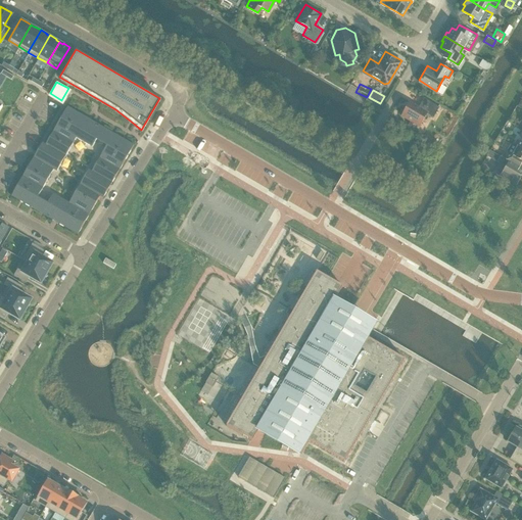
[(433,114),(438,105),(423,96),(418,105),(409,100),(400,113),(419,125),(427,111),(433,114)]
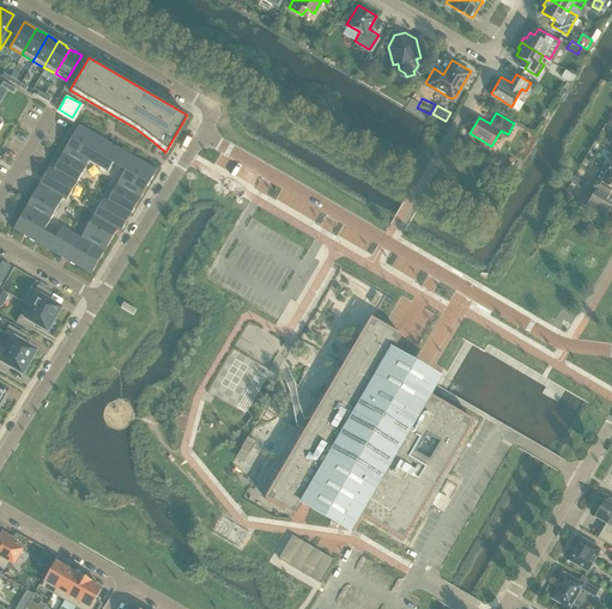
[(49,164),(12,226),(36,241),(62,196),(66,198),(89,158),(107,170),(121,146),(107,138),(102,135),(79,122),(53,166),(49,164)]
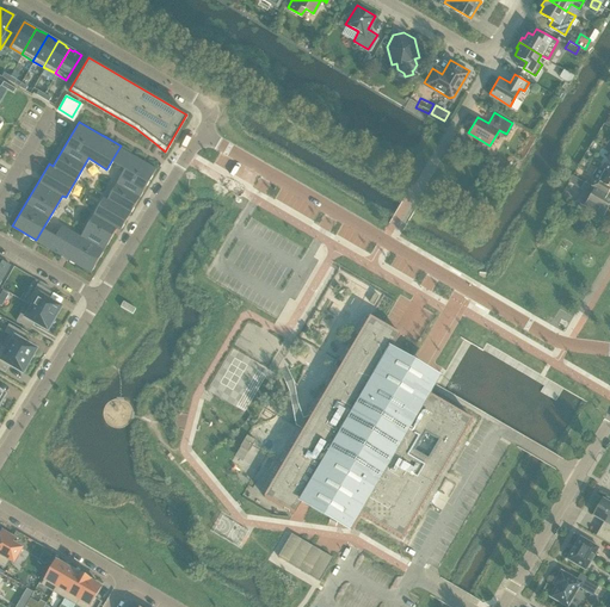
[(61,223),(48,247),(90,271),(116,227),(119,229),(156,166),(133,153),(106,197),(103,194),(80,234),(61,223)]
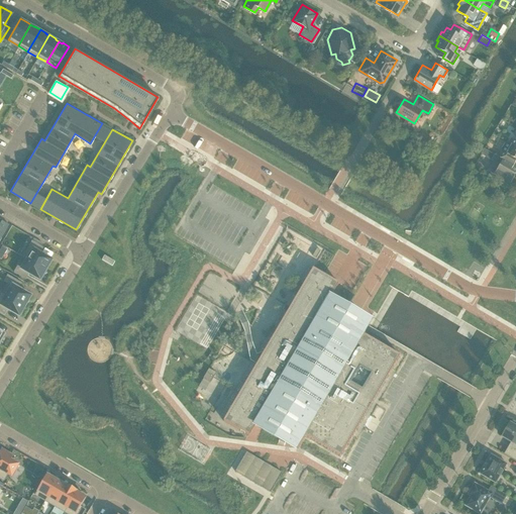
[(495,136),(502,140),(506,132),(499,129),(495,136)]
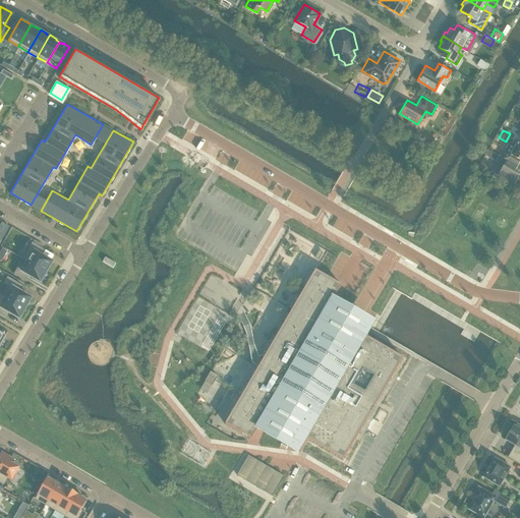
[(519,146),(515,144),(511,140),(509,141),(505,149),(505,151),(506,152),(503,157),(517,165),(519,160),(519,159),(519,146)]
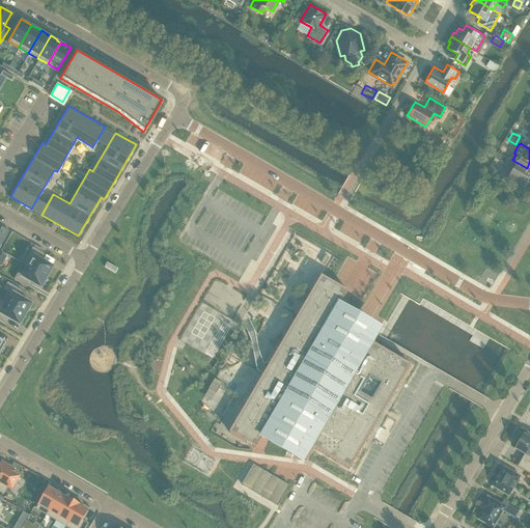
[(527,168),(512,160),(507,157),(504,162),(506,164),(501,173),(523,187),(529,176),(524,173),(527,168)]
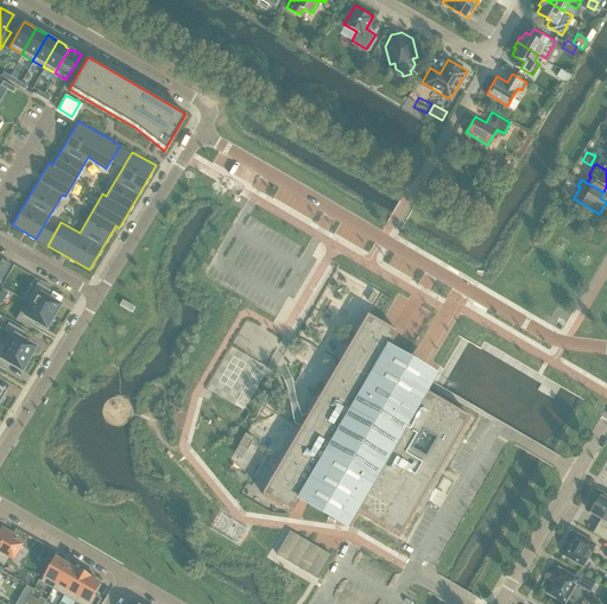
[(37,281),(26,299),(32,302),(54,315),(54,313),(59,303),(46,294),(50,288),(37,281)]
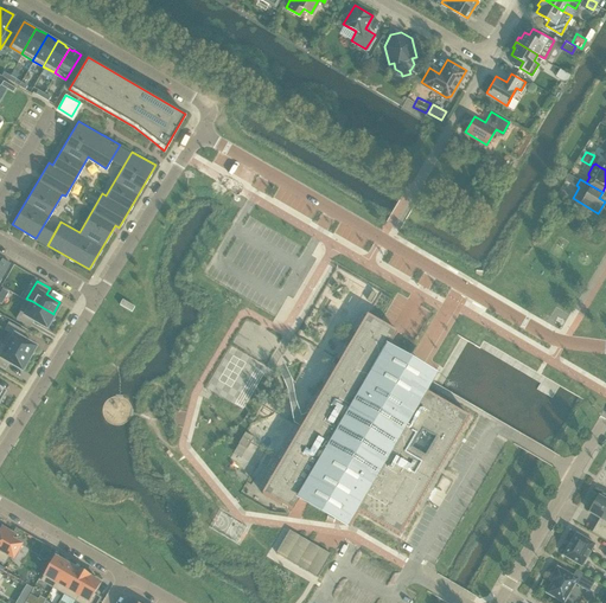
[(371,288),(367,297),(370,300),(376,292),(371,288)]
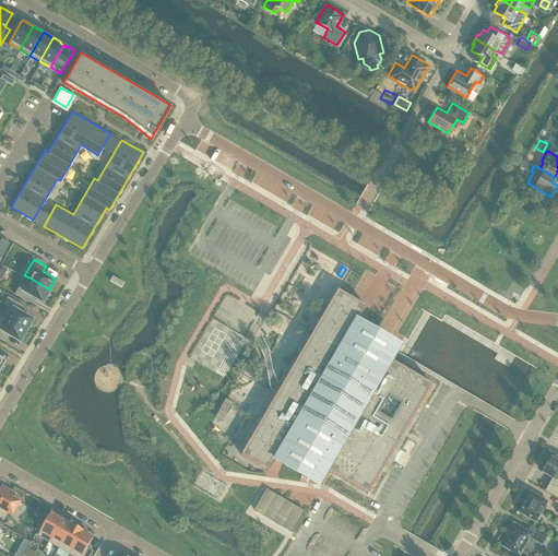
[(19,285),(14,292),(26,298),(30,293),(43,300),(48,290),(48,291),(49,290),(30,278),(23,288),(19,285)]
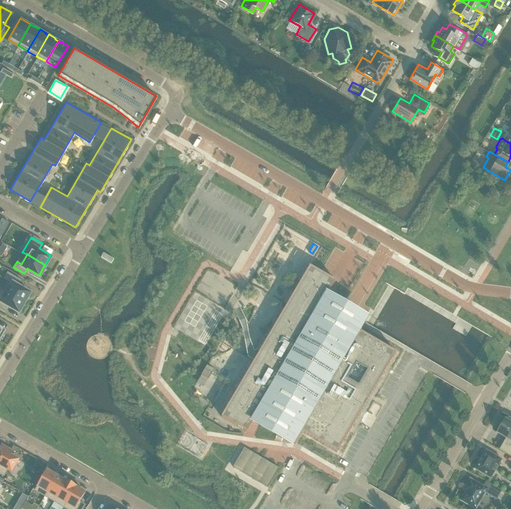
[(361,330),(357,328),(349,341),(340,336),(342,334),(317,319),(321,314),(324,316),(327,312),(323,310),(330,298),(325,295),(335,278),(326,273),(317,268),(312,265),(311,264),(310,264),(309,265),(303,275),(299,272),(297,277),(300,279),(295,288),(291,286),(288,291),(292,293),(286,302),(282,300),(280,304),(284,307),(279,316),(277,315),(275,318),(277,319),(270,330),(267,328),(264,332),(268,334),(246,371),(242,369),(240,374),(243,376),(238,385),(234,383),(232,387),(235,390),(221,414),(245,429),(246,430),(253,418),(257,421),(257,422),(286,439),(295,425),(299,427),(299,428),(302,430),(337,450),(349,429),(352,424),(353,424),(354,421),(379,379),(381,377),(380,376),(395,350),(365,332),(362,331),(361,330)]
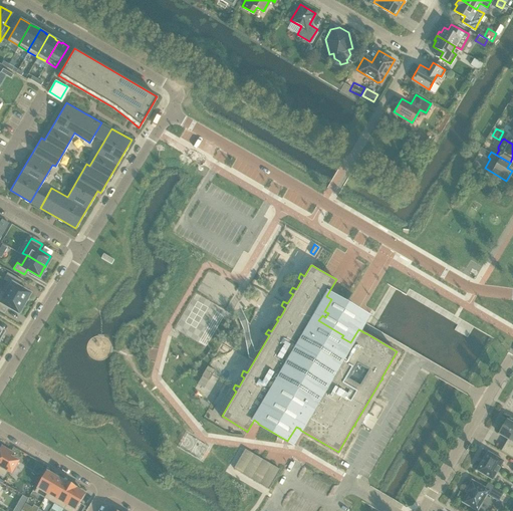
[(7,279),(2,288),(6,291),(24,302),(25,301),(24,301),(30,292),(18,285),(21,279),(7,271),(3,277),(7,279)]
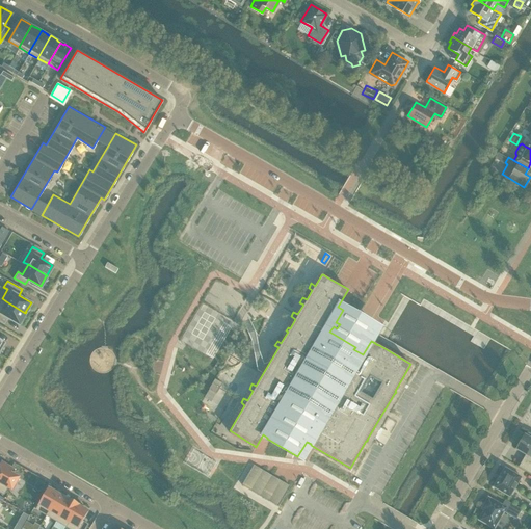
[(2,298),(0,301),(0,319),(3,321),(7,315),(19,322),(25,313),(6,301),(2,298)]
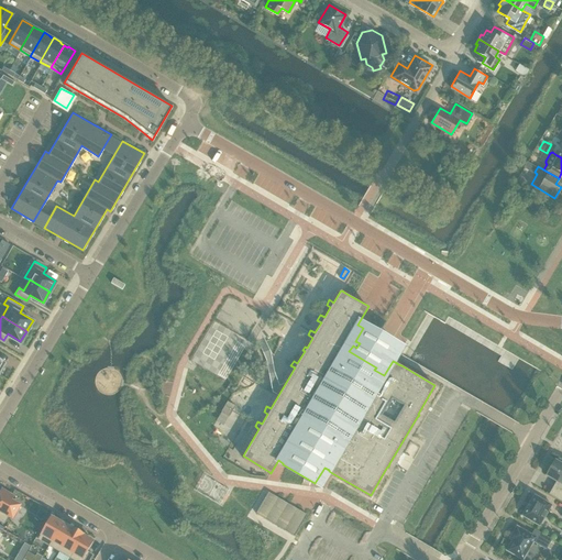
[(287,344),(283,350),(290,355),(294,350),(287,344)]
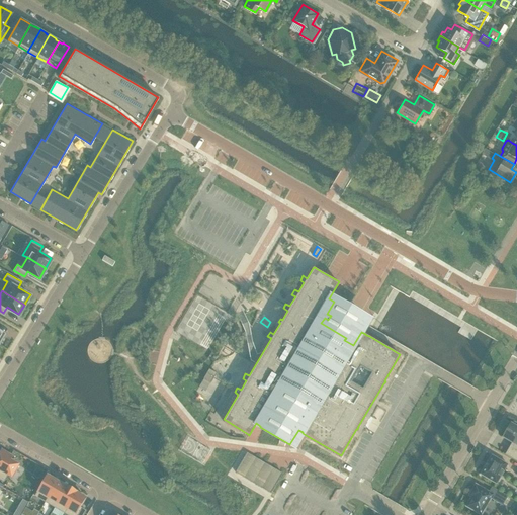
[(208,367),(203,376),(210,380),(216,371),(209,367),(208,367)]
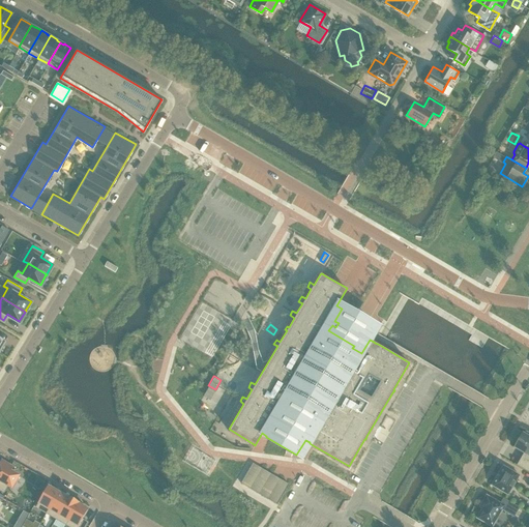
[(513,445),(525,451),(522,458),(528,462),(528,434),(522,431),(513,445)]
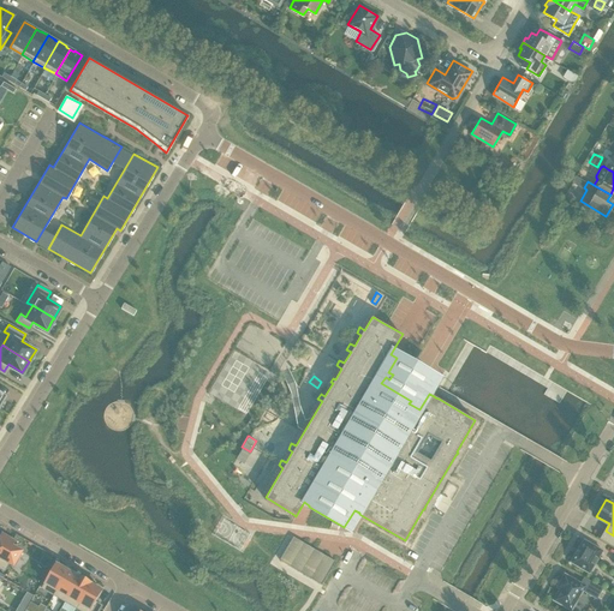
[(1,531),(0,533),(0,567),(4,568),(9,561),(13,563),(22,549),(12,544),(15,539),(1,531)]
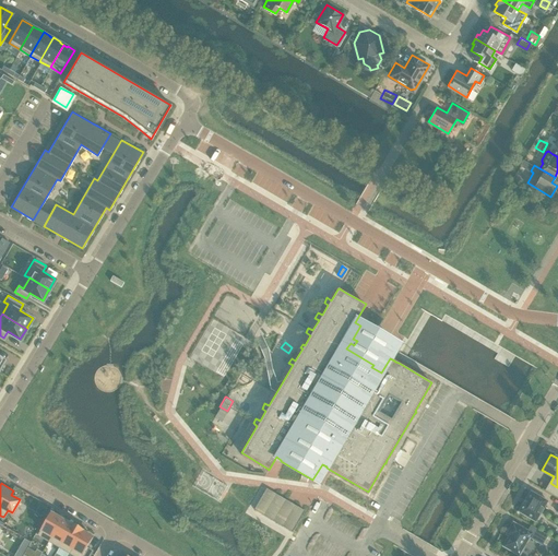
[(266,486),(253,507),(292,530),(304,508),(266,486)]
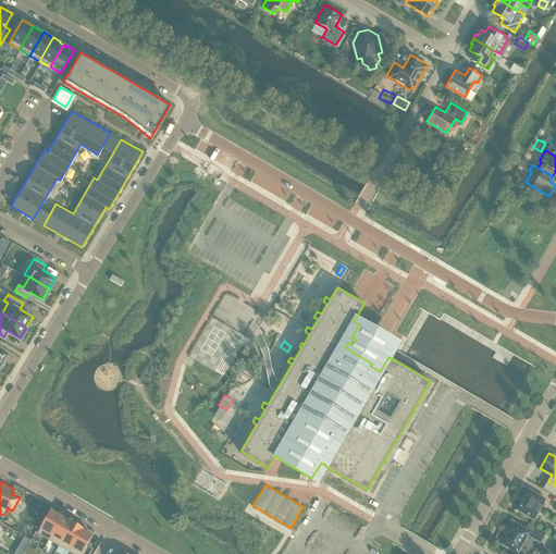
[(523,495),(520,501),(521,501),(516,508),(533,518),(545,497),(529,488),(523,495)]
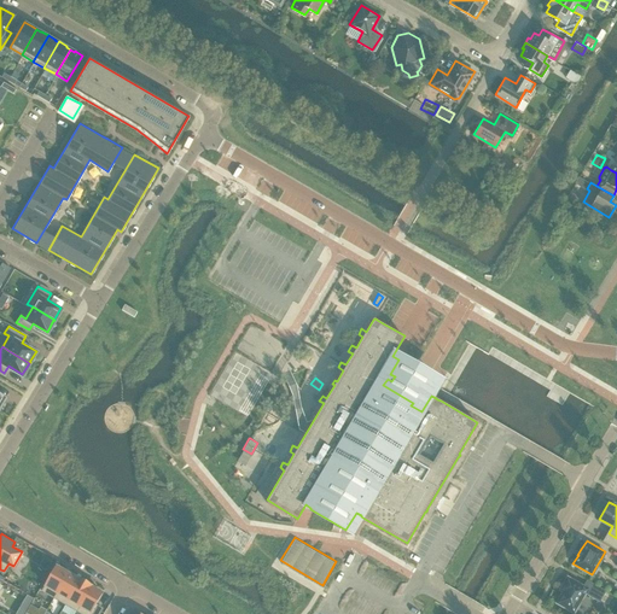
[(56,565),(41,589),(53,596),(68,572),(56,565)]
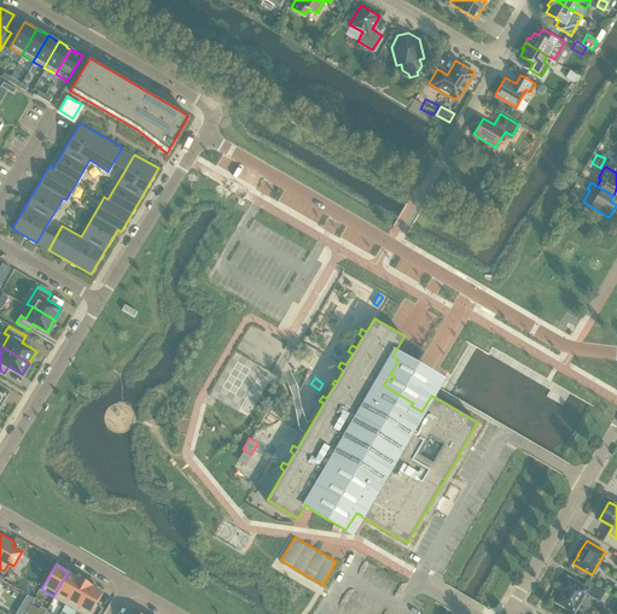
[(68,572),(53,596),(64,602),(79,578),(77,578),(68,572)]
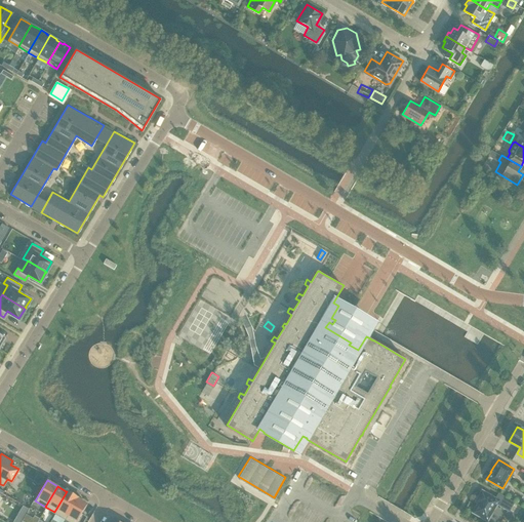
[(477,496),(479,498),(472,511),(487,519),(496,503),(509,509),(514,500),(497,491),(495,496),(481,488),(477,496)]
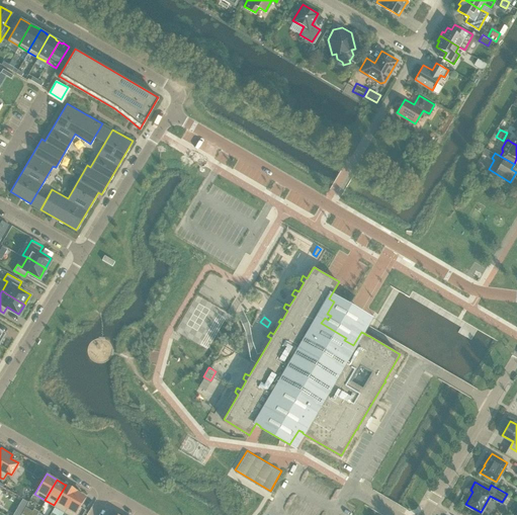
[(66,485),(54,505),(64,511),(75,491),(76,491),(76,490),(66,484),(65,485),(66,485)]
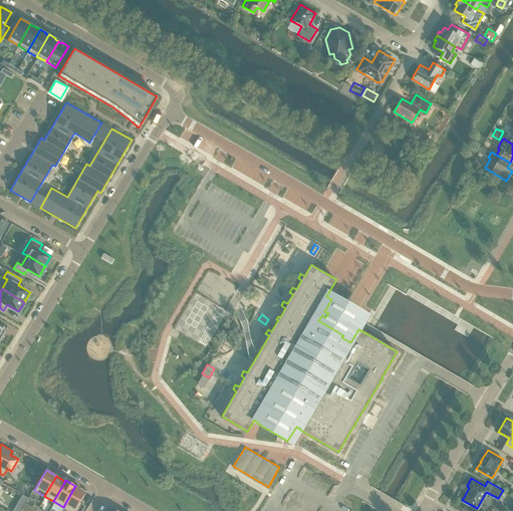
[(74,487),(63,507),(70,510),(80,510),(84,505),(79,501),(84,492),(75,487),(74,487)]
